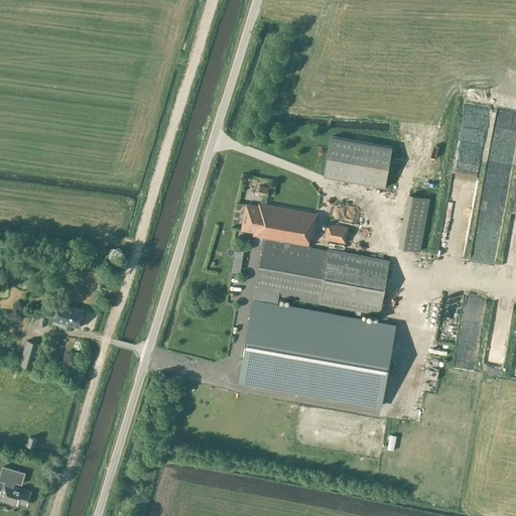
[(331,137),(324,177),(384,189),(392,149),(331,137)]
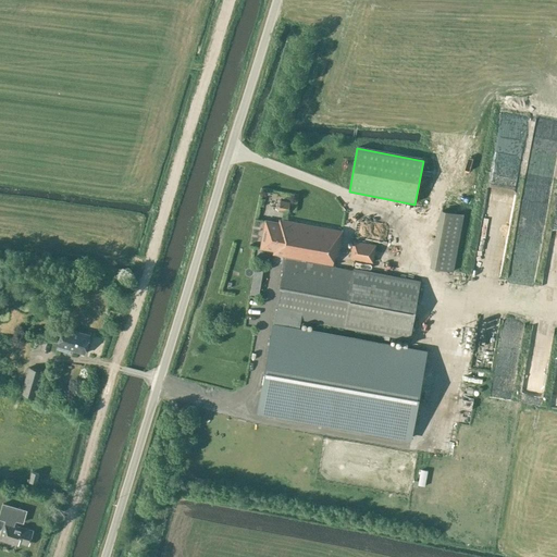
[(543,274),(549,212),(546,212),(549,178),(523,175),(511,281),(529,283),(530,273),(543,274)]
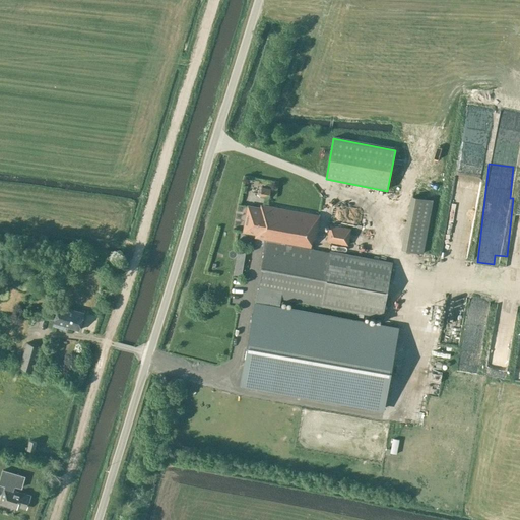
[(271,189),(262,188),(260,197),(269,198),(271,189)]
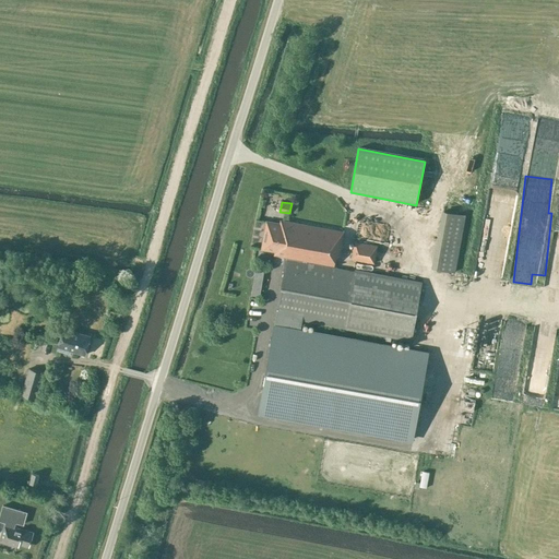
[(465,216),(447,213),(436,272),(455,275),(465,216)]
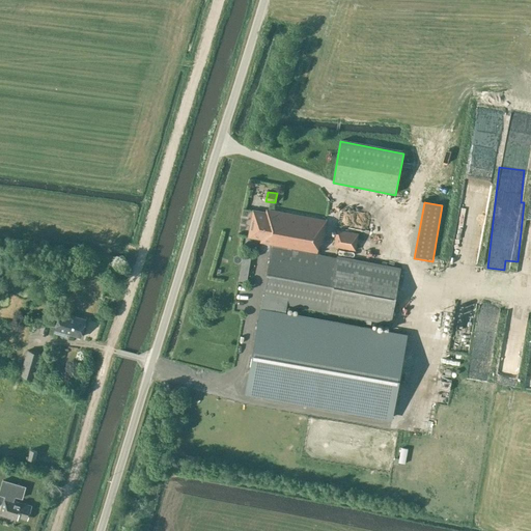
[(288,247),(318,252),(319,244),(323,245),(327,220),(267,208),(266,213),(254,211),(249,238),(261,240),(260,243),(271,245),(245,392),(392,419),(408,332),(286,311),(287,304),(391,323),(401,267),(337,255),(336,256),(288,248),(288,247)]
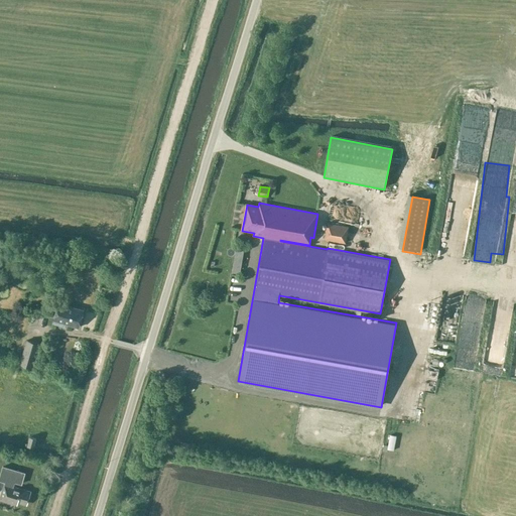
[(325,239),(346,243),(349,227),(328,223),(325,239)]
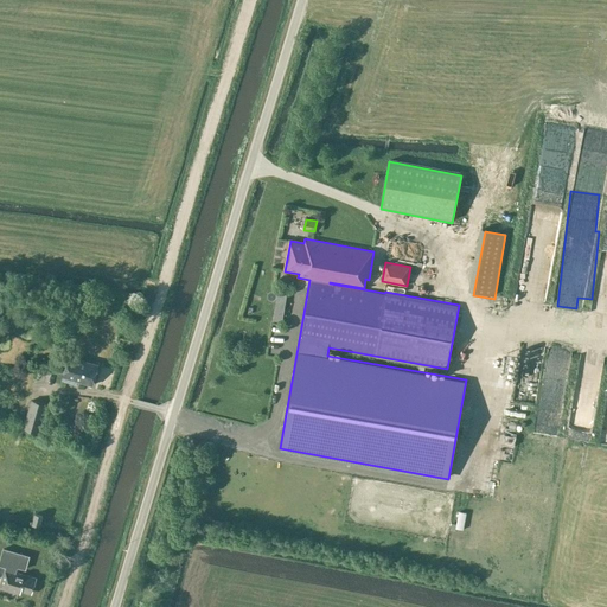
[(282,323),(287,295),(278,293),(273,321),(282,323)]
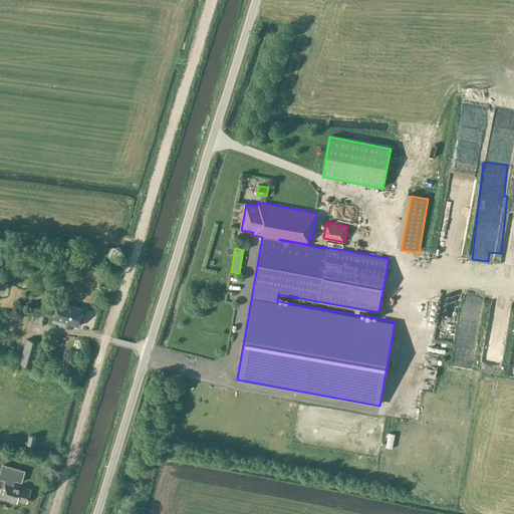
[(492,297),(481,361),(498,364),(509,300),(492,297)]
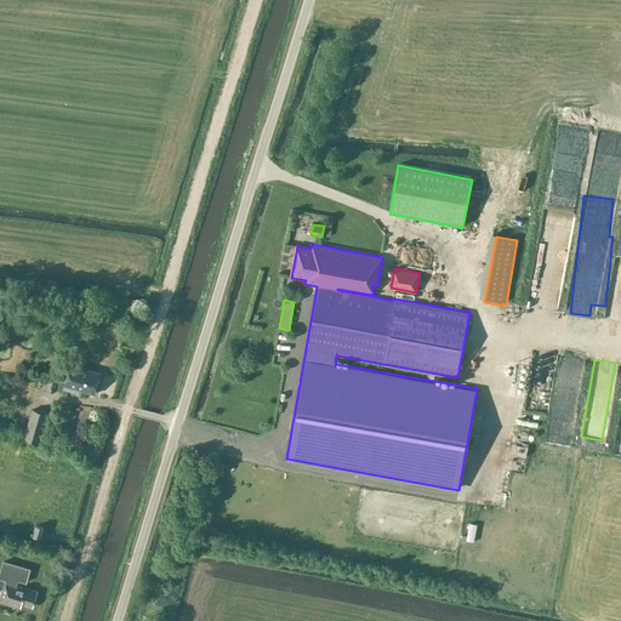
[(72,364),(64,386),(63,389),(78,394),(79,391),(95,396),(101,372),(72,364)]
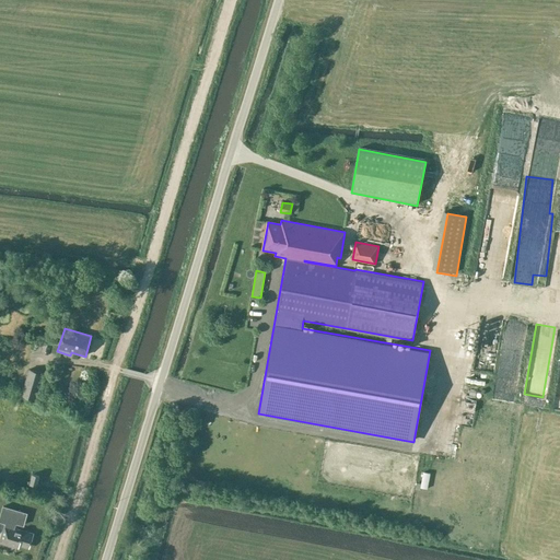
[(483,368),(486,359),(476,356),(474,365),(483,368)]
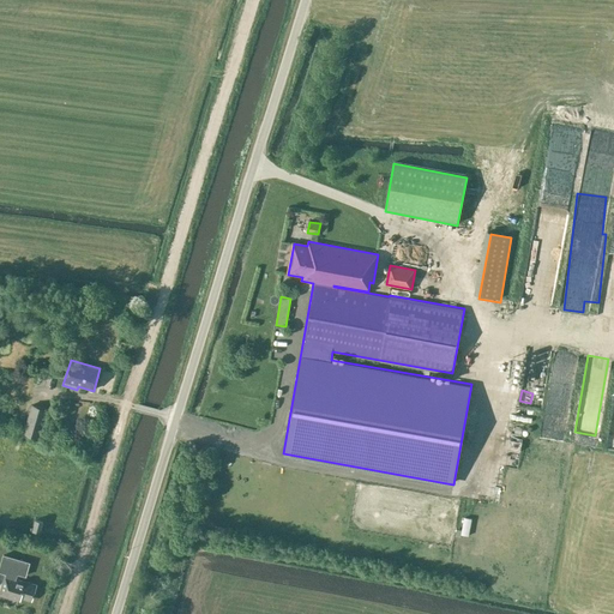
[(541,395),(537,403),(552,408),(554,398),(541,395)]
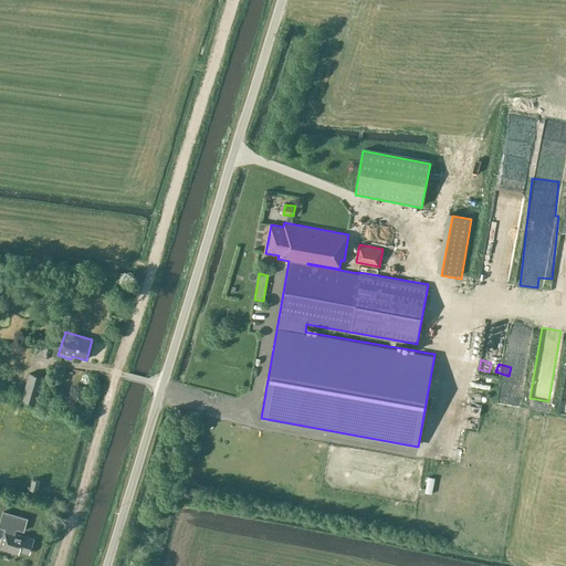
[(22,399),(37,404),(43,377),(30,373),(22,399)]
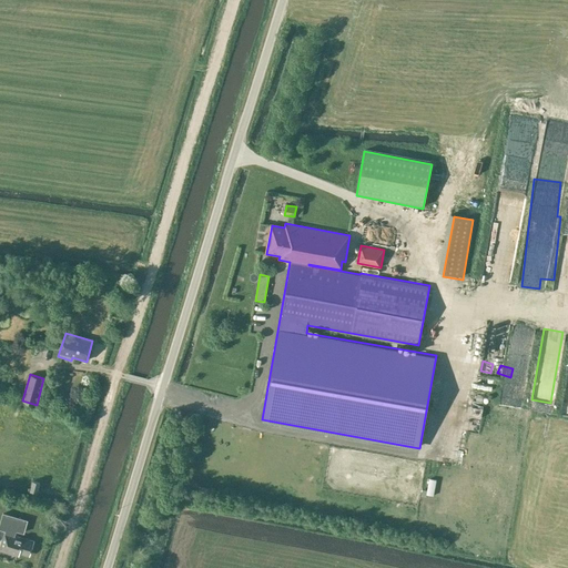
[(480,415),(483,403),(470,401),(468,413),(480,415)]
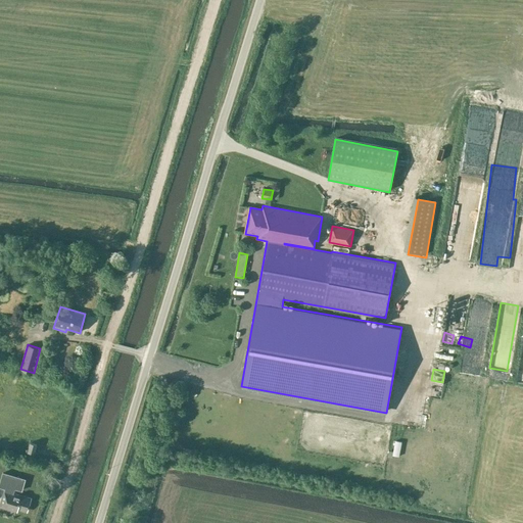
[(17,509),(26,512),(30,498),(5,492),(1,507),(16,511),(17,509)]
